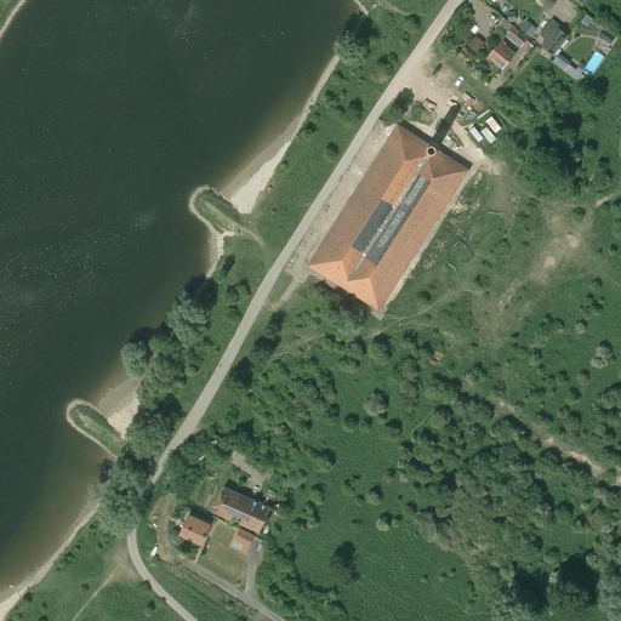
[(586,16),(582,22),(588,26),(592,21),(586,16)]
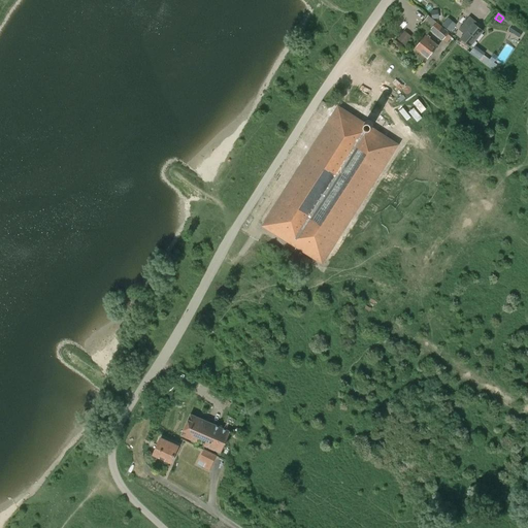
[(460,29),(465,33),(461,38),(470,46),(483,31),(473,23),(475,22),(469,17),(460,29)]
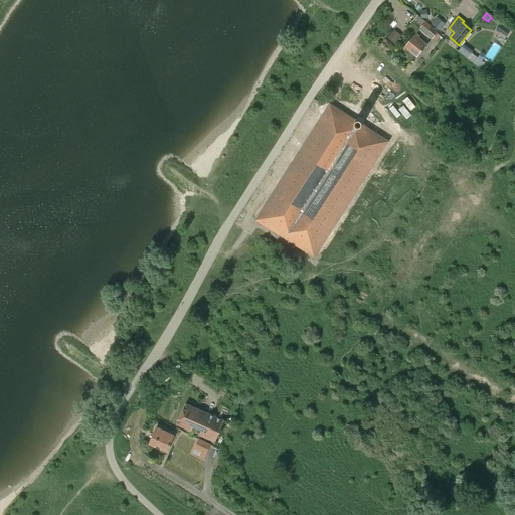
[(428,22),(440,31),(444,25),(436,19),(434,22),(432,20),(428,22)]
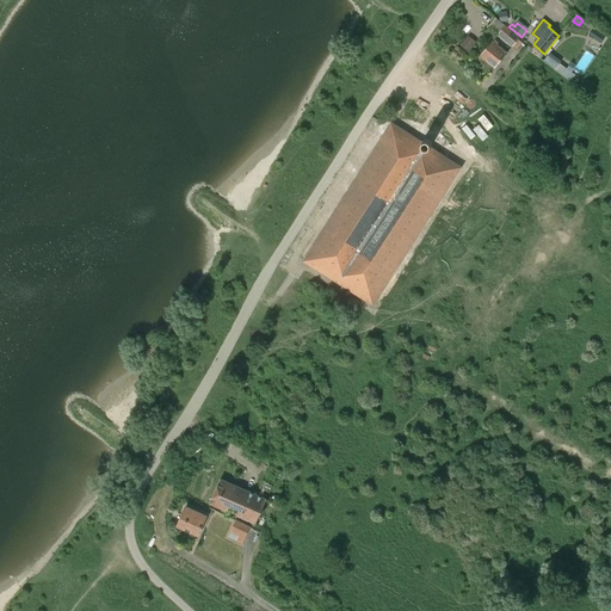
[(506,25),(505,25),(498,35),(512,47),(519,36),(506,25)]
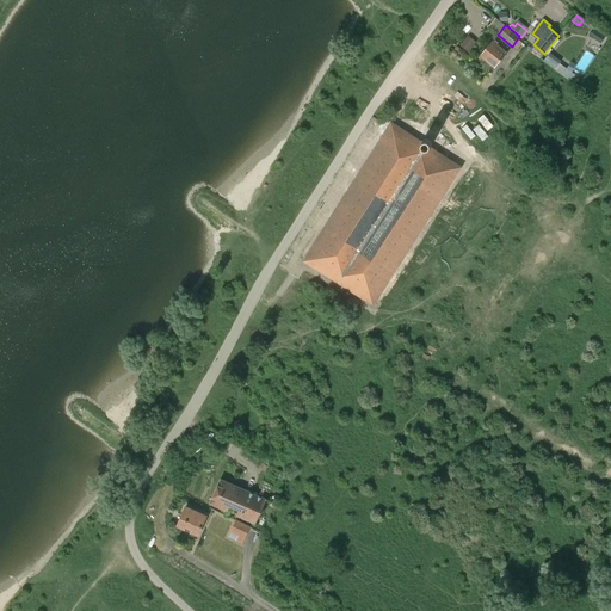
[(600,34),(596,41),(602,44),(606,37),(600,34)]
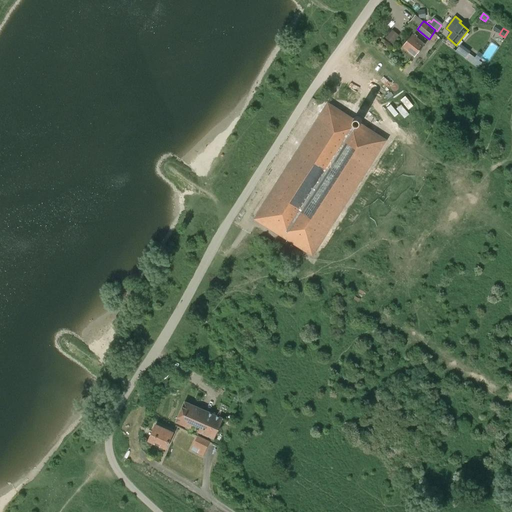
[(398,37),(392,31),(385,39),(392,44),(398,37)]
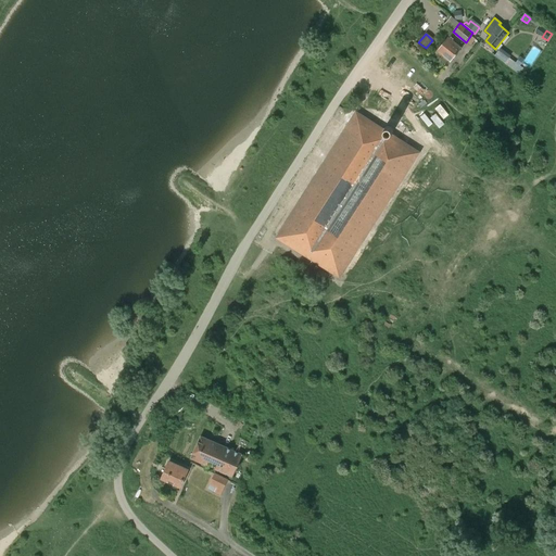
[(476,40),(470,36),(466,42),(470,46),(476,40)]
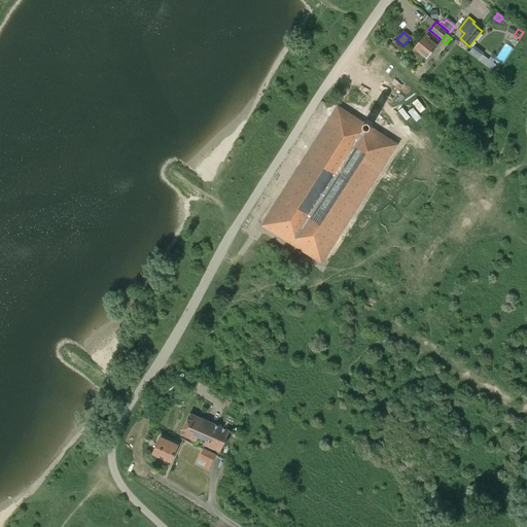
[(425,36),(415,48),(426,58),(436,45),(425,36)]
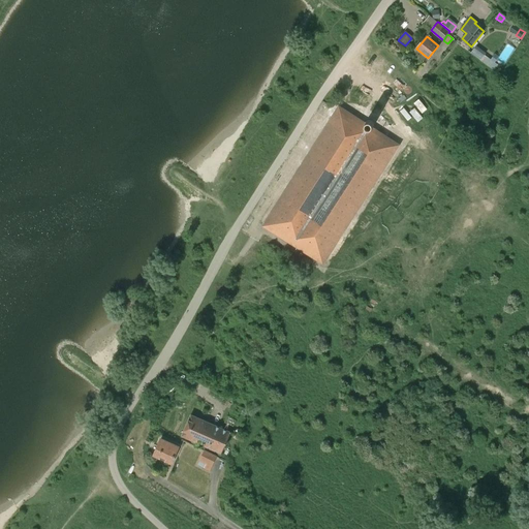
[(470,53),(479,59),(485,52),(475,45),(470,53)]
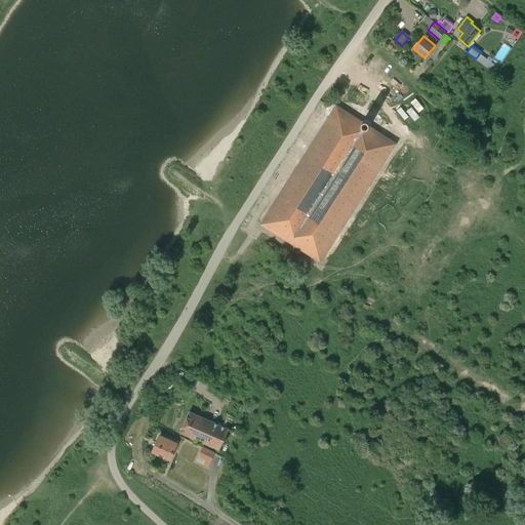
[(414,96),(409,101),(418,113),(423,108),(414,96)]
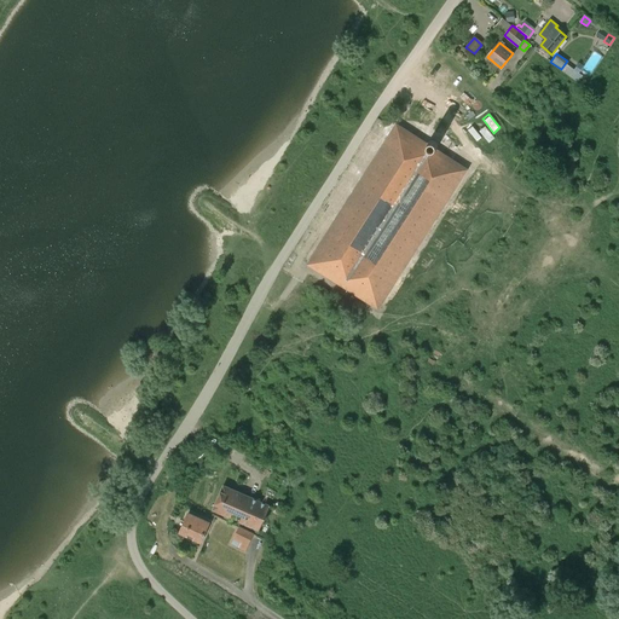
[(472,125),(467,128),(475,140),(480,138),(472,125)]
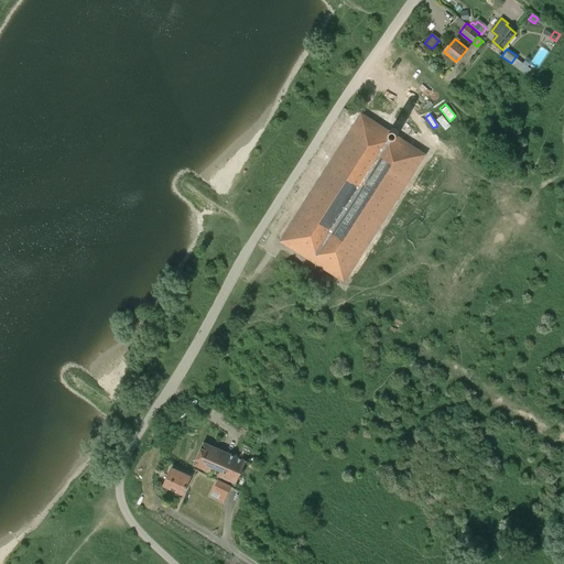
[(442,114),(436,117),(444,130),(449,127),(442,114)]
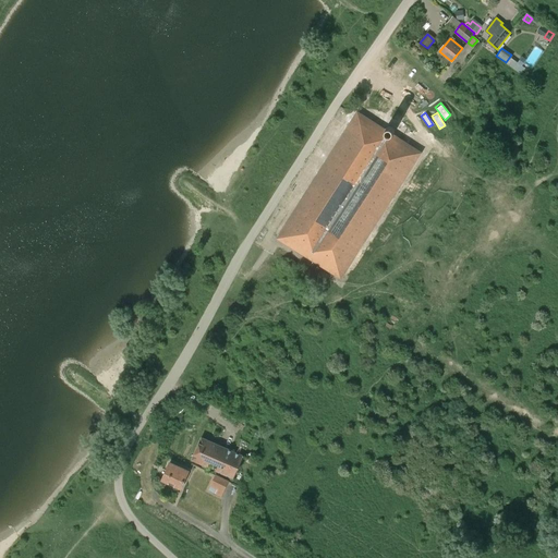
[(387,136),(361,120),(286,238),(312,254),(339,271),(413,154),(387,136)]
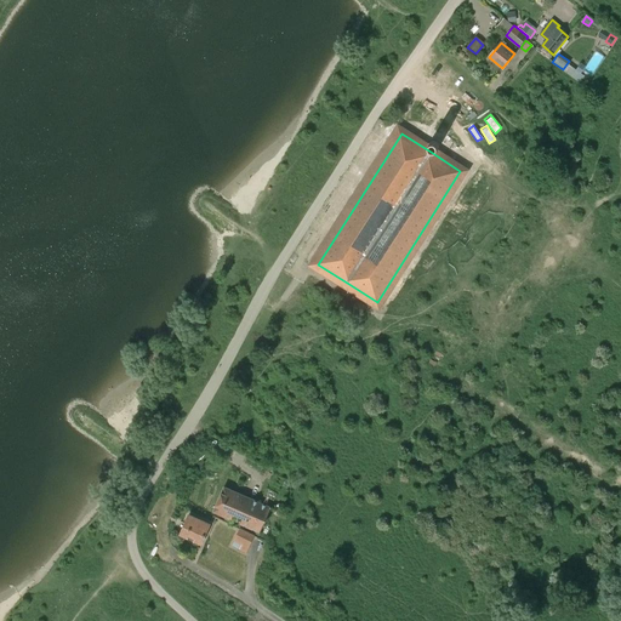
[(224,486),(214,511),(260,531),(271,507),(224,486)]
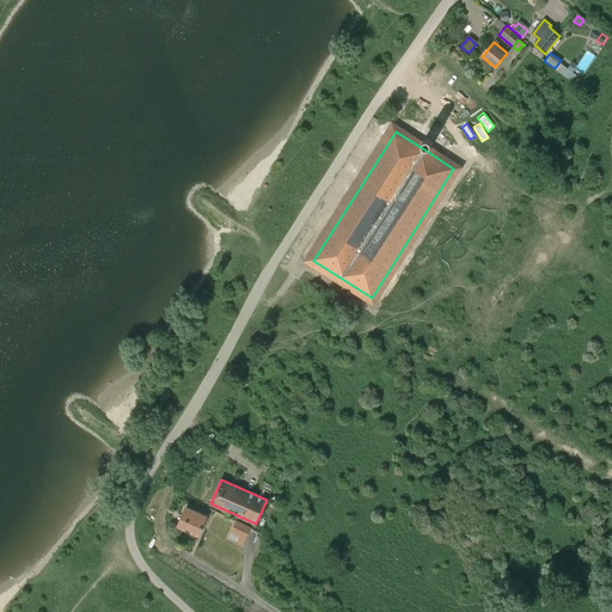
[(199,536),(207,516),(187,507),(178,527),(199,536)]
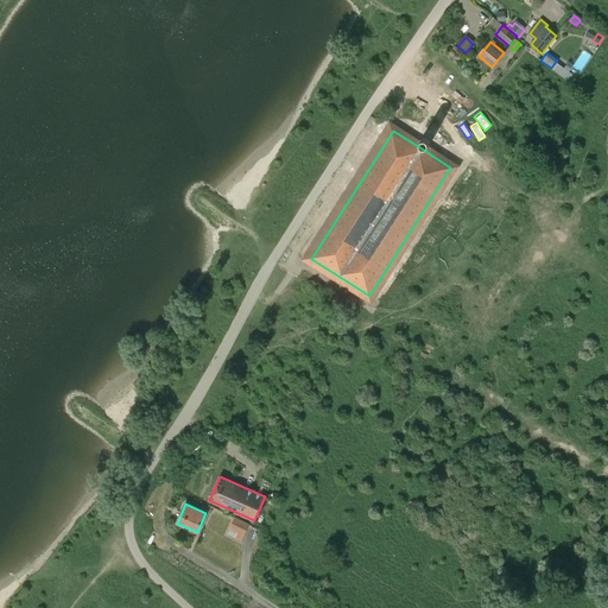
[(235,518),(230,529),(227,534),(234,538),(234,539),(240,542),(248,524),(235,518)]
